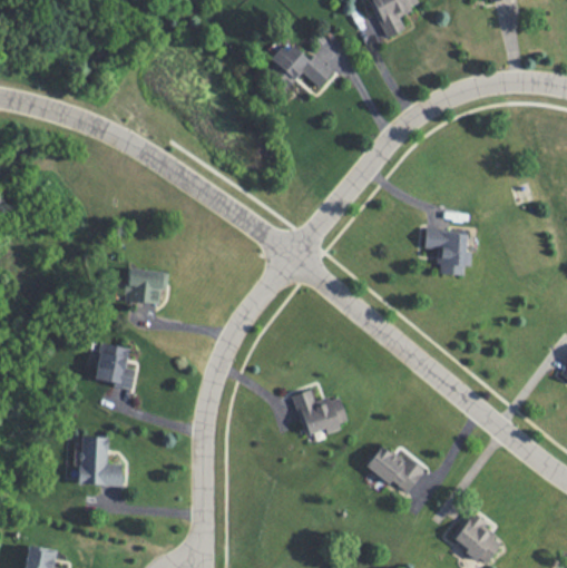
[(388,38),(406,30),(399,16),(420,6),(417,0),(370,0),(388,38)]
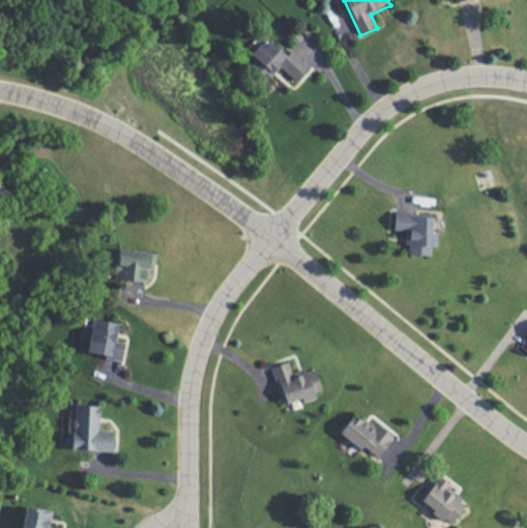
[(281,67),(297,82),(310,67),(292,52),(288,57),(271,42),(266,49),(261,45),(252,55),(257,59),(251,66),(267,82),(281,67)]
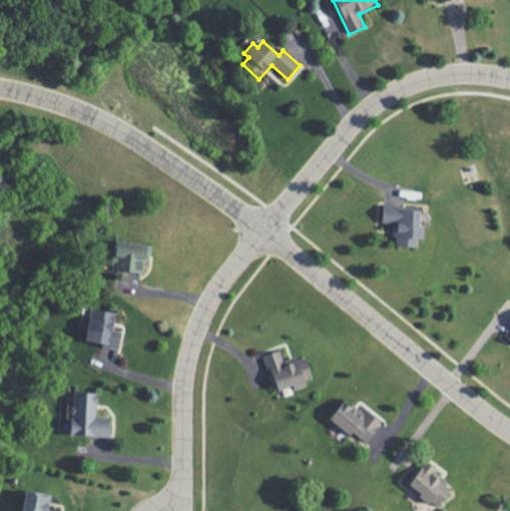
[(382,223),(393,224),(392,238),(396,238),(396,246),(417,247),(418,239),(423,239),(424,227),(419,226),(420,207),(383,205),(382,223)]
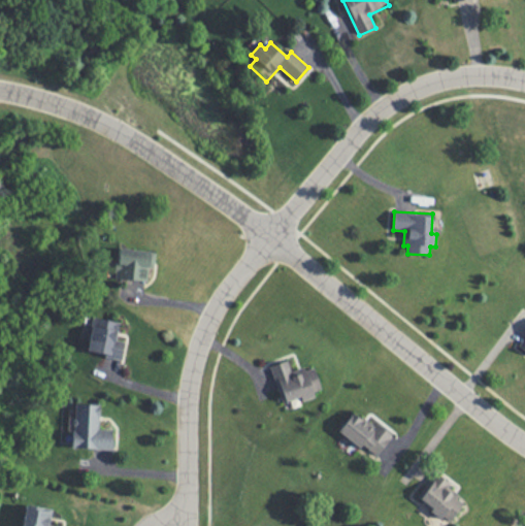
[(148,283),(149,268),(155,269),(156,252),(119,249),(117,280),(148,283)]
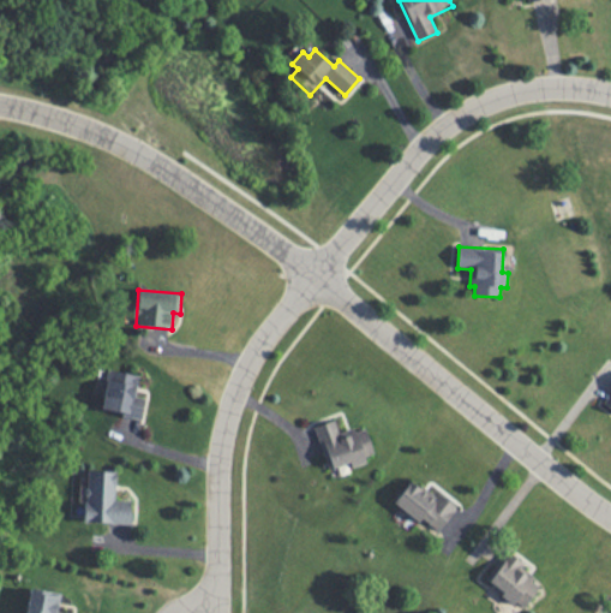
[(101,411),(142,420),(147,399),(136,397),(139,376),(109,370),(101,411)]
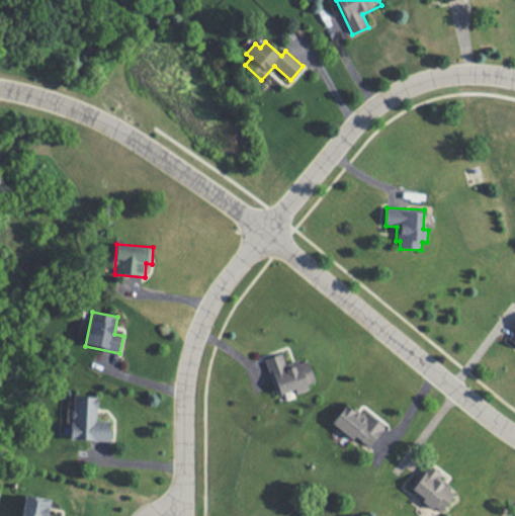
[(266,359),(277,396),(296,390),(297,394),(310,390),(309,384),(316,382),(309,359),(286,366),(283,354),(266,359)]
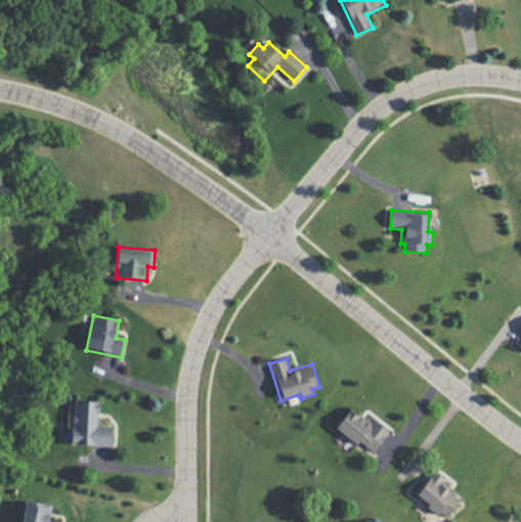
[(99,402),(75,401),(74,445),(112,447),(113,427),(98,427),(99,402)]
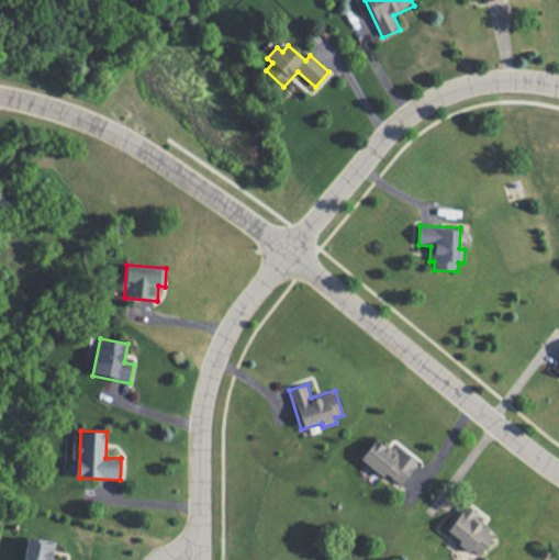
[(401,489),(417,467),(379,437),(362,459),(401,489)]
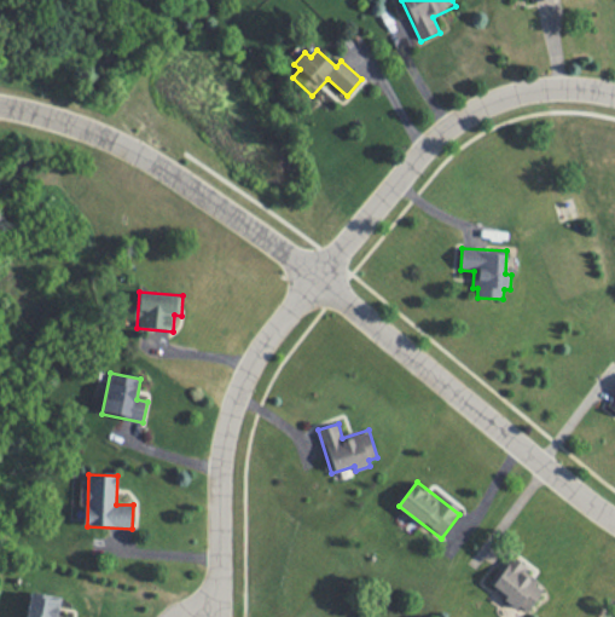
[(527,613),(546,589),(523,572),(527,568),(514,558),(492,587),(527,613)]
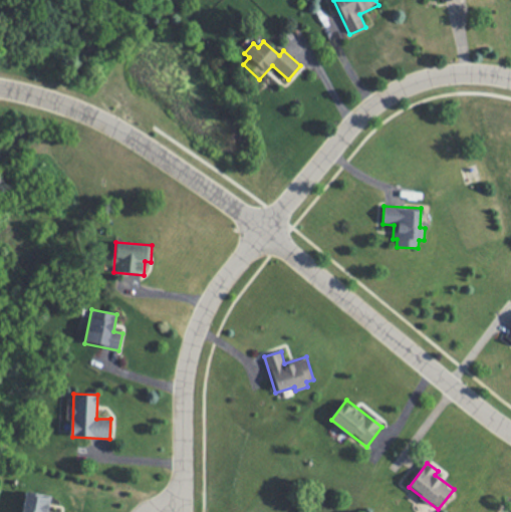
[(49,511),(51,495),(25,492),(22,511),(49,511)]
